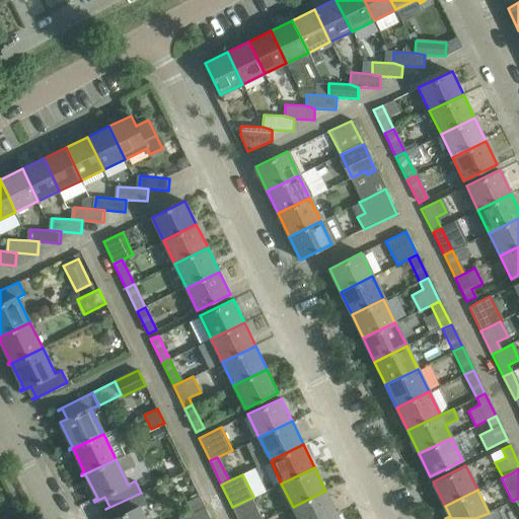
[(325,518),(337,514),(325,491),(293,507),(298,518),(325,518)]
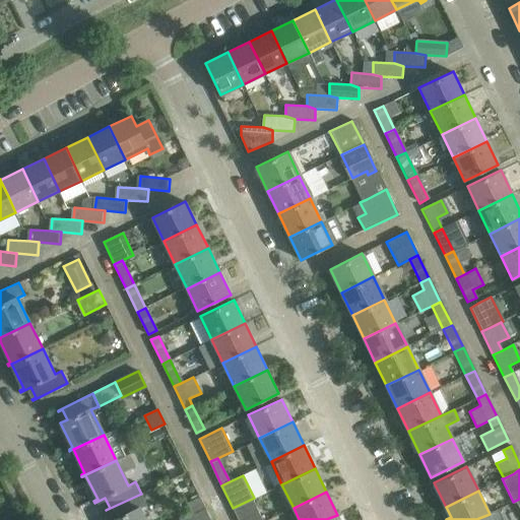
[(146,506),(141,494),(106,510),(107,511),(110,509),(115,519),(113,519),(144,519),(139,509),(146,506)]
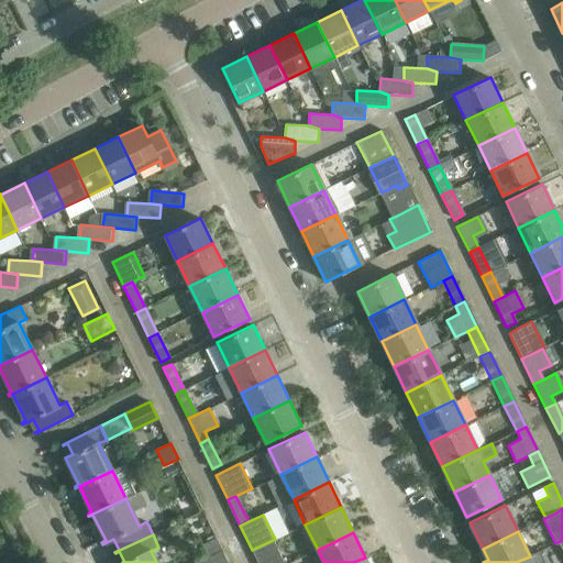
[(202,543),(209,556),(222,550),(216,537),(202,543)]
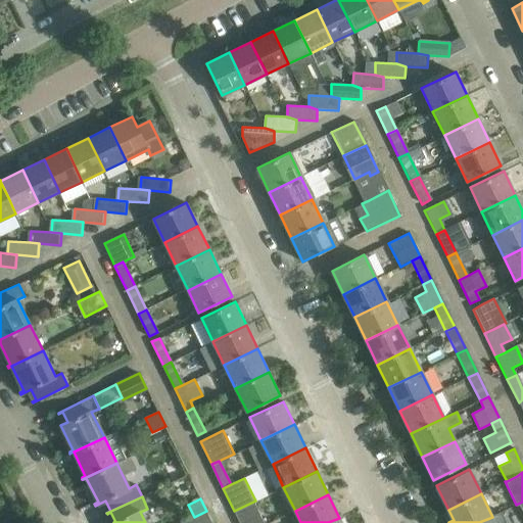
[(263,522),(253,502),(234,511),(239,522),(263,522)]
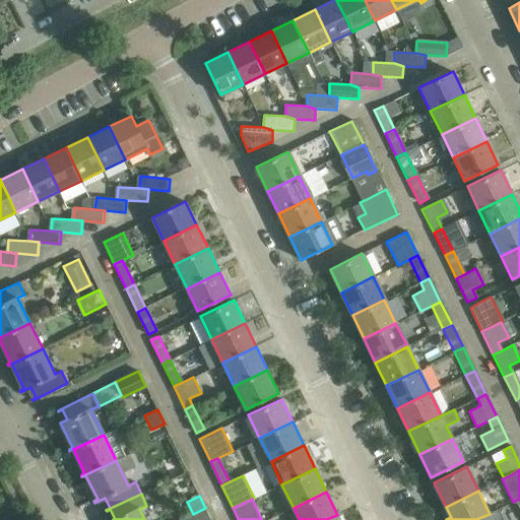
[(210,519),(205,508),(193,514),(196,519),(210,519)]
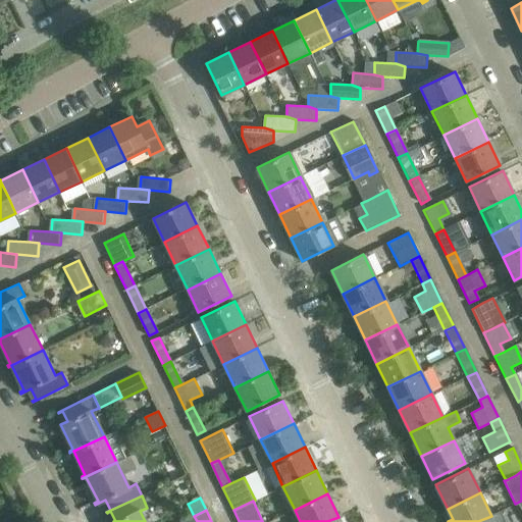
[(491,516),(478,521),(502,521),(505,521),(501,511),(491,516)]
